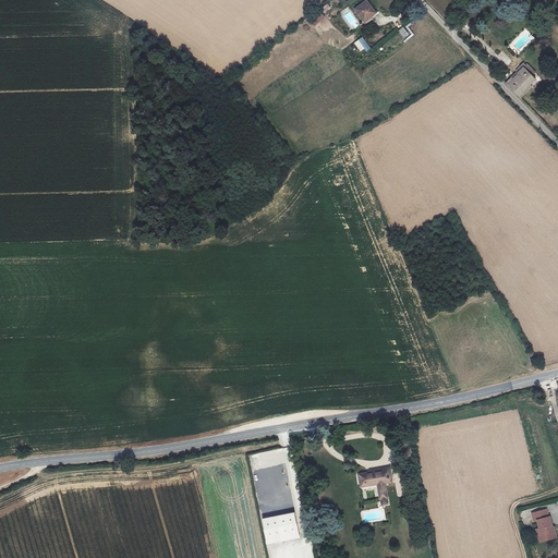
[(371,3),(359,12),(367,23),(372,19),(374,21),(380,15),(371,3)]
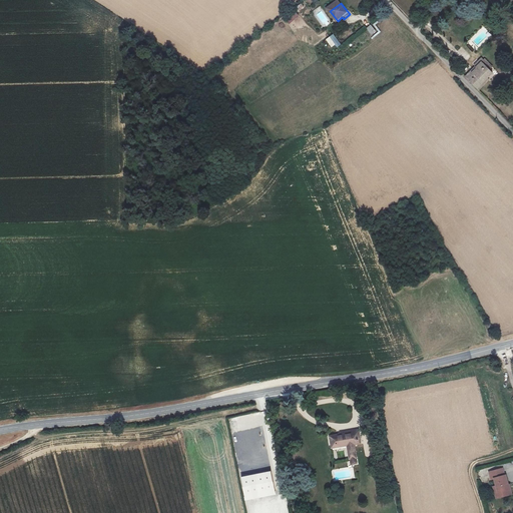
[(295,12),(288,21),(292,24),(299,15),(295,12)]
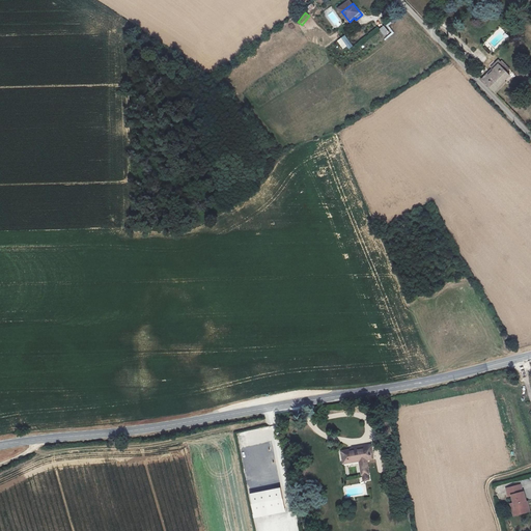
[(388,29),(384,32),(389,39),(393,35),(388,29)]
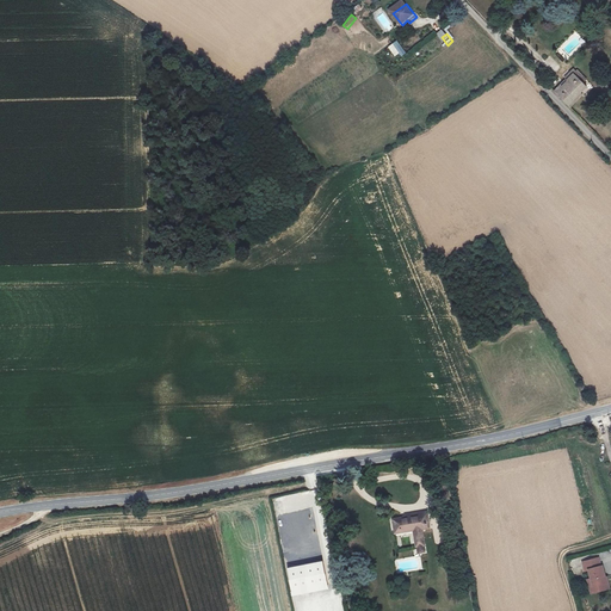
[(575,75),(556,93),(569,107),(590,88),(575,75)]
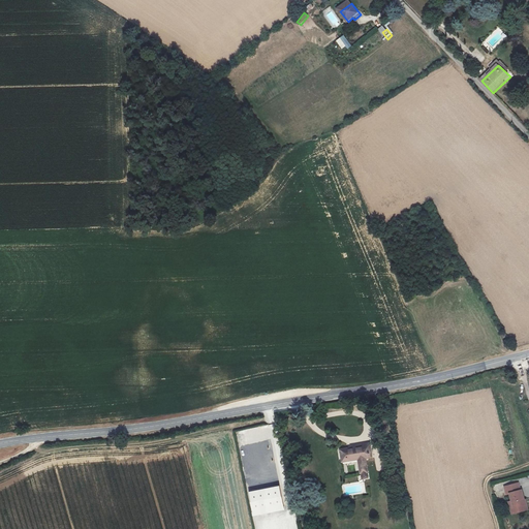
[(362,447),(340,452),(343,464),(358,462),(361,475),(369,473),(367,460),(373,459),(371,444),(362,445),(362,447)]
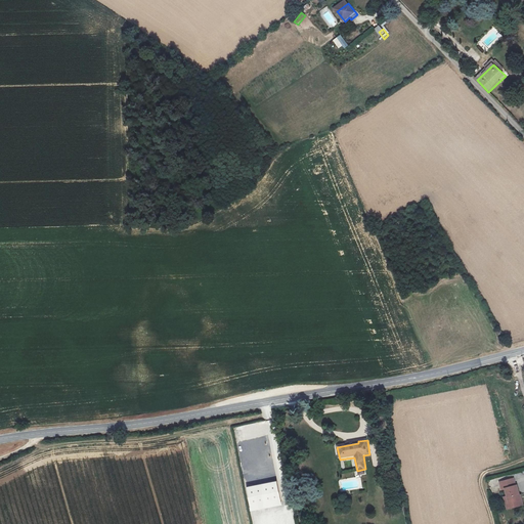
[(513,478),(499,481),(501,489),(505,488),(509,503),(511,501),(512,507),(523,505),(521,498),(520,499),(516,485),(515,485),(513,478)]
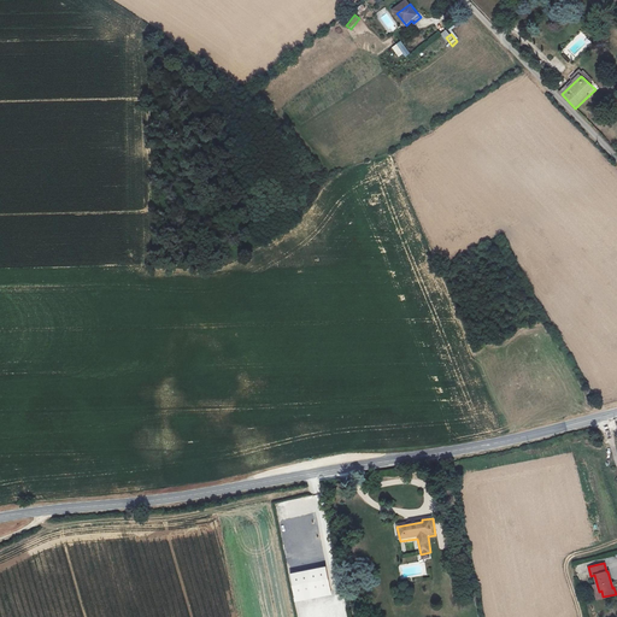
[(325,566),(292,574),(297,601),(331,594),(325,566)]
